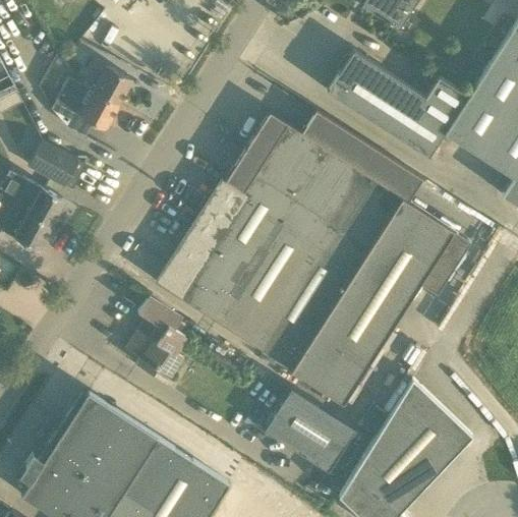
[(369,0),(364,10),(400,34),(421,1),(419,0),(369,0)]
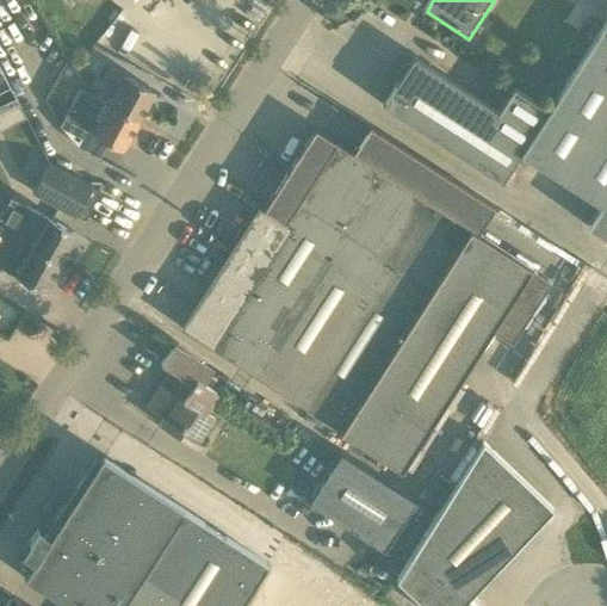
[(385,110),(406,123),(505,186),(524,159),(604,210),(590,230),(606,241),(606,28),(551,115),(516,92),(501,116),(416,62),(385,110)]
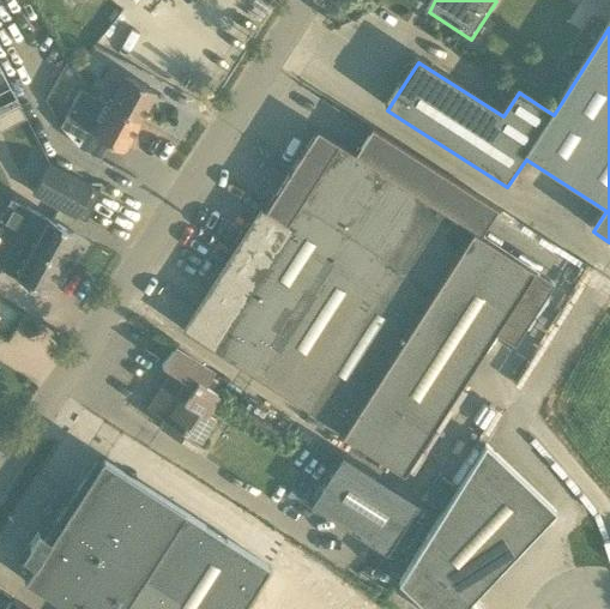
[(143,126),(158,97),(113,72),(106,84),(122,94),(113,110),(143,126)]
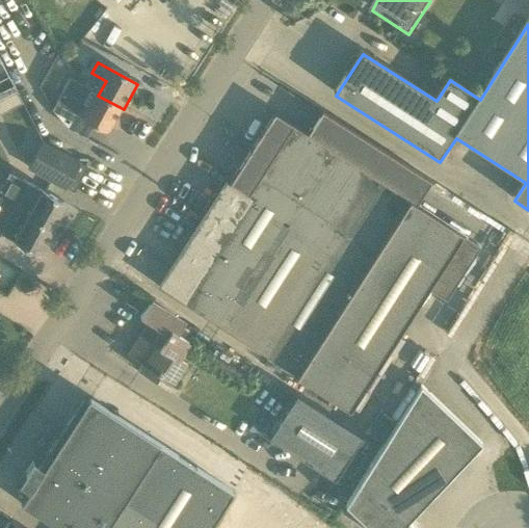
[(98,96),(72,81),(58,107),(70,113),(109,135),(124,109),(98,96)]
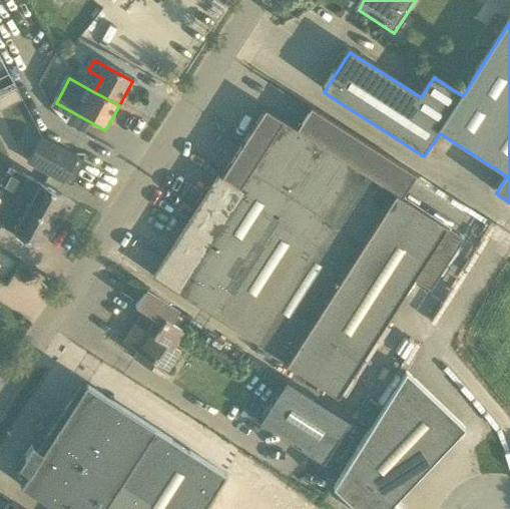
[(268,112),(157,282),(289,366),(339,399),(448,229),(404,200),(418,177),(313,110),(299,132),(268,112)]
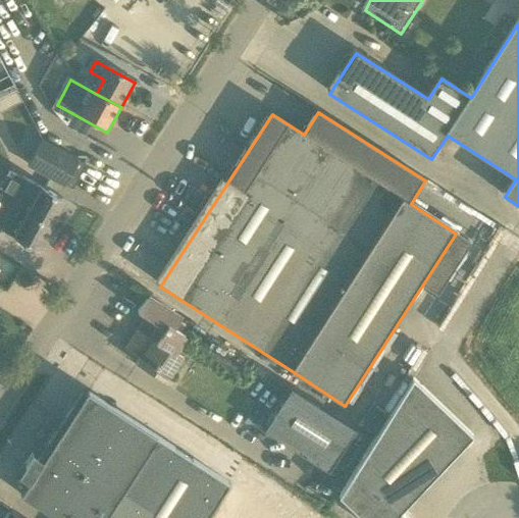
[(81,164),(43,144),(30,167),(68,189),(81,164)]
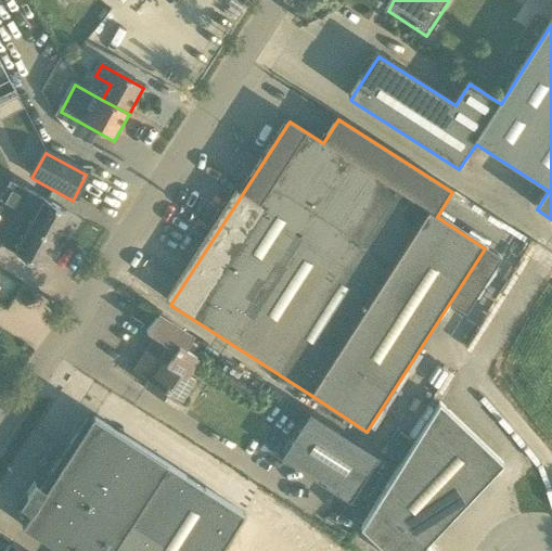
[(23,190),(12,184),(2,203),(7,212),(17,221),(58,243),(73,217),(53,206),(31,194),(23,190)]
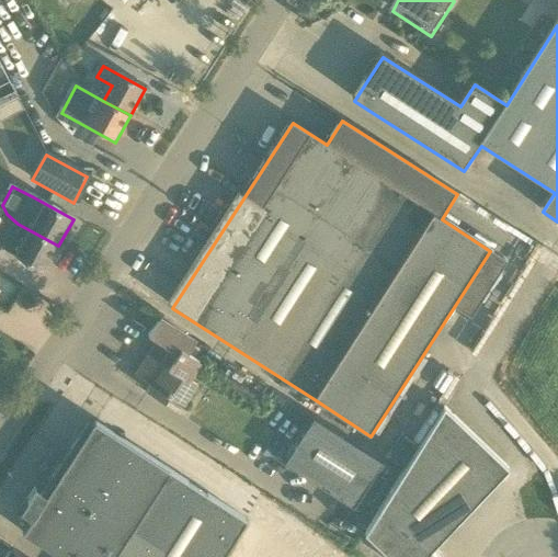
[(24,263),(44,273),(58,246),(18,224),(7,214),(2,205),(1,204),(0,205),(0,234),(9,239),(3,251),(24,263)]
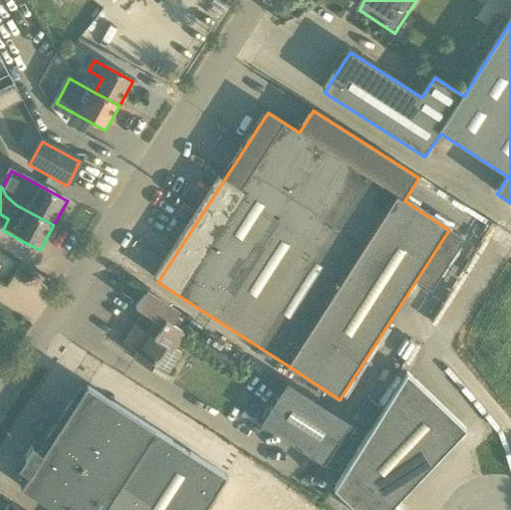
[(154,372),(157,366),(171,375),(183,356),(173,349),(182,334),(173,329),(181,316),(148,295),(138,310),(147,315),(128,347),(141,355),(137,361),(154,372)]
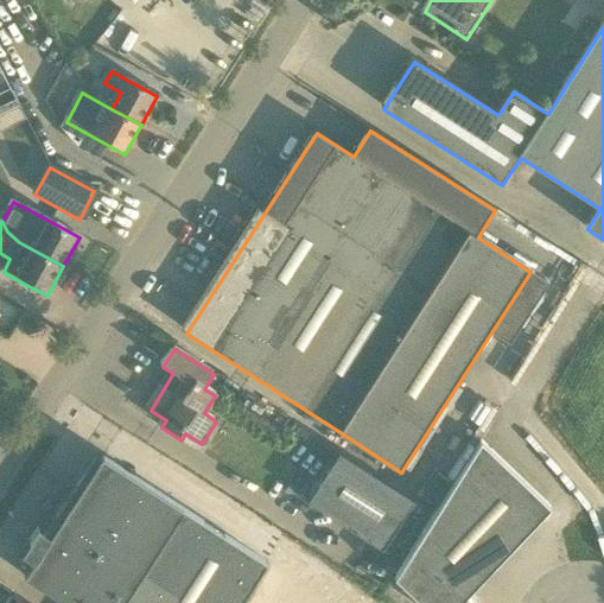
[(483,443),(396,581),(420,602),(472,602),(469,598),(553,509),(483,443)]
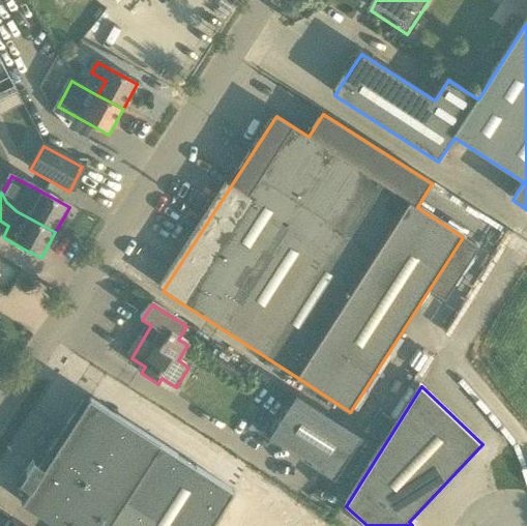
[(269,441),(335,484),(363,440),(297,398),(269,441)]
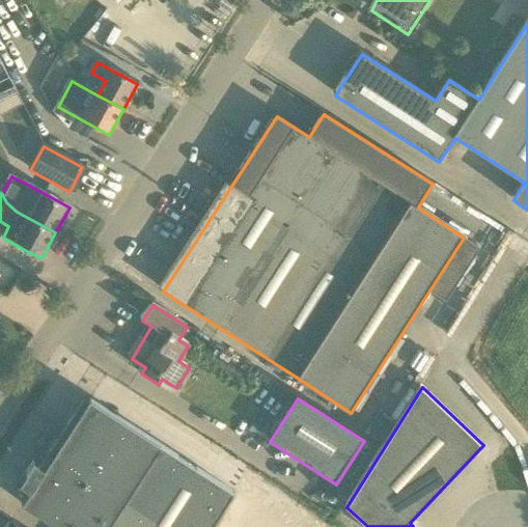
[(213,526),(234,494),(162,447),(91,401),(82,417),(78,415),(70,426),(74,430),(70,436),(46,472),(35,465),(36,465),(35,464),(21,487),(31,494),(30,496),(31,496),(24,506),(56,526),(213,526)]
